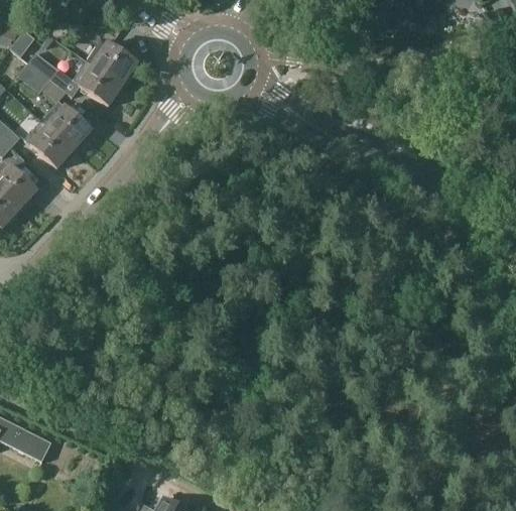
[(0,0),(0,5),(26,8),(27,0),(0,0)]
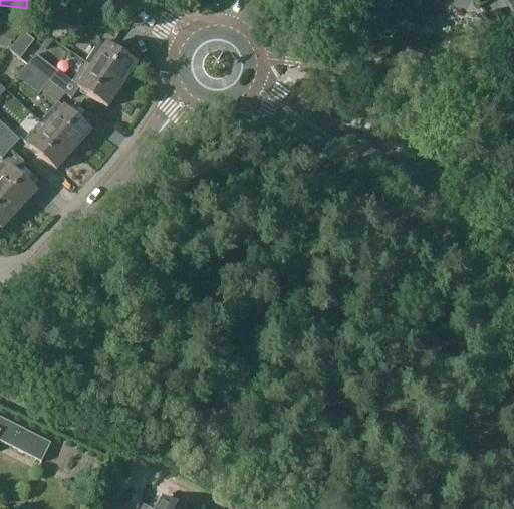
[(50,26),(41,19),(32,31),(40,37),(50,26)]
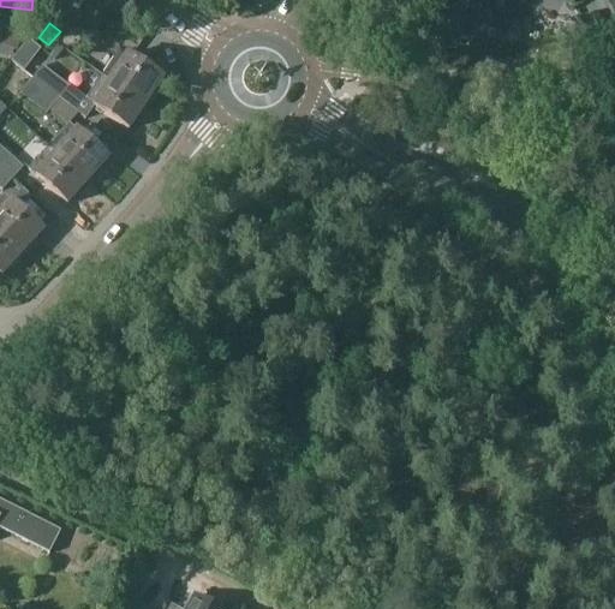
[(0,41),(17,48),(22,31),(0,24),(0,41)]
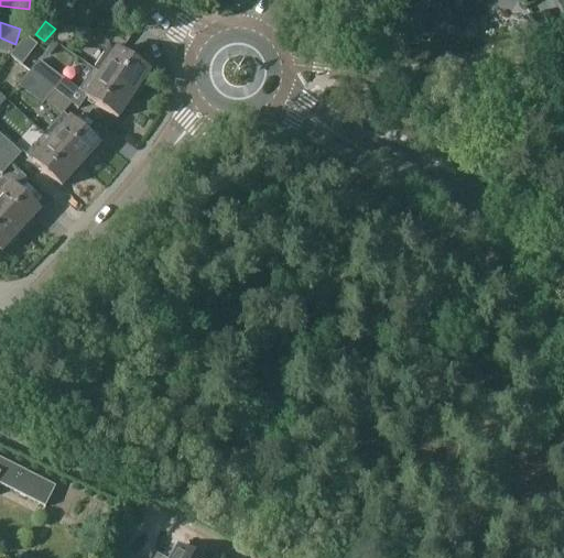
[(64,23),(52,37),(89,41),(91,25),(64,23)]
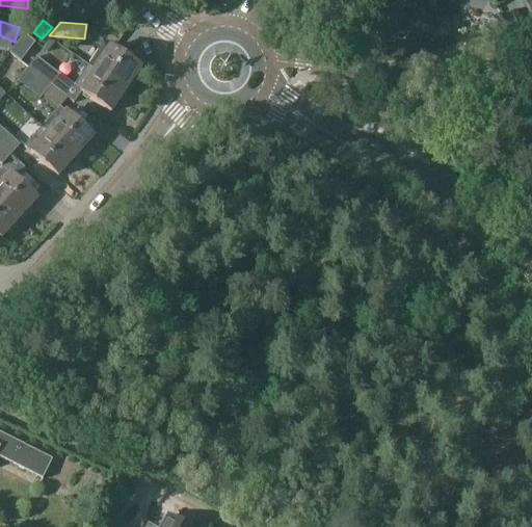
[(102,42),(87,62),(96,69),(126,89),(140,67),(110,46),(109,47),(102,42)]
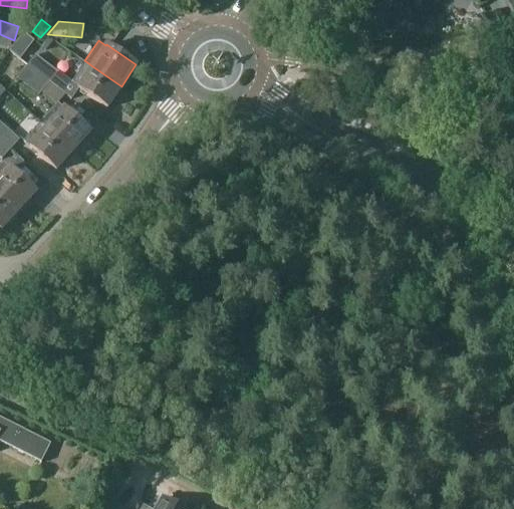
[(35,51),(26,62),(47,80),(56,69),(35,51)]
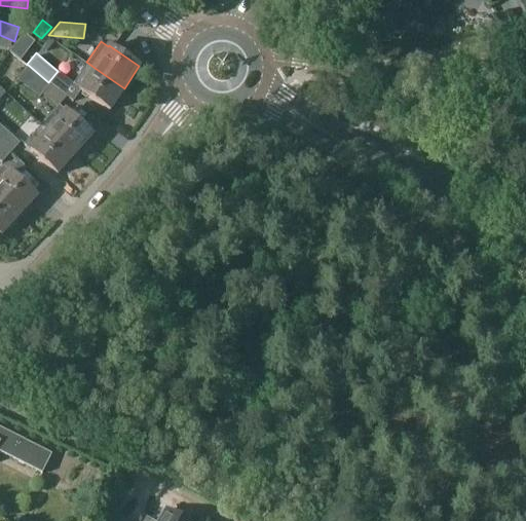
[(78,74),(73,81),(78,85),(77,87),(79,89),(82,91),(110,110),(124,88),(95,68),(86,62),(78,74)]
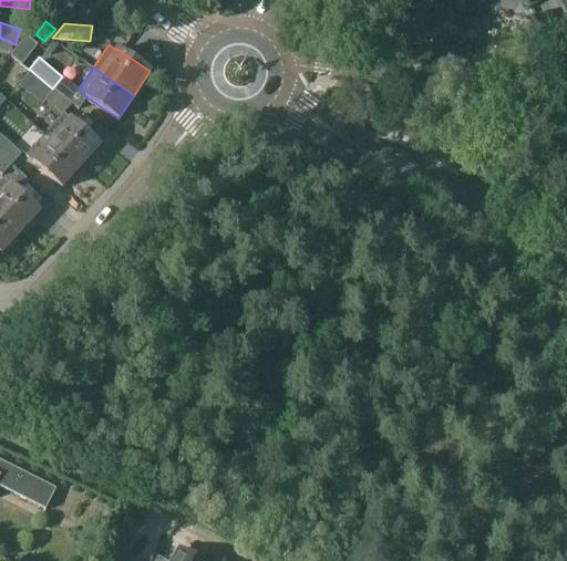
[(29,69),(18,83),(41,102),(52,89),(29,69)]
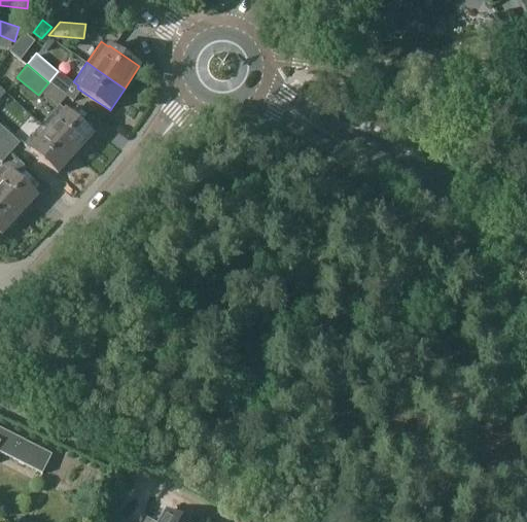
[(63,107),(58,104),(40,123),(75,154),(94,134),(63,107)]
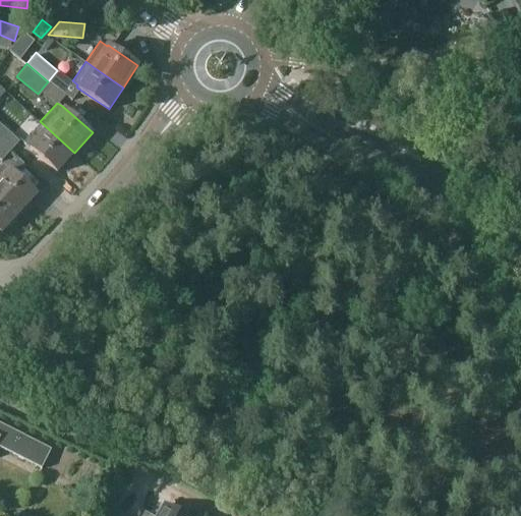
[(0,121),(0,140),(9,149),(18,138),(0,121)]
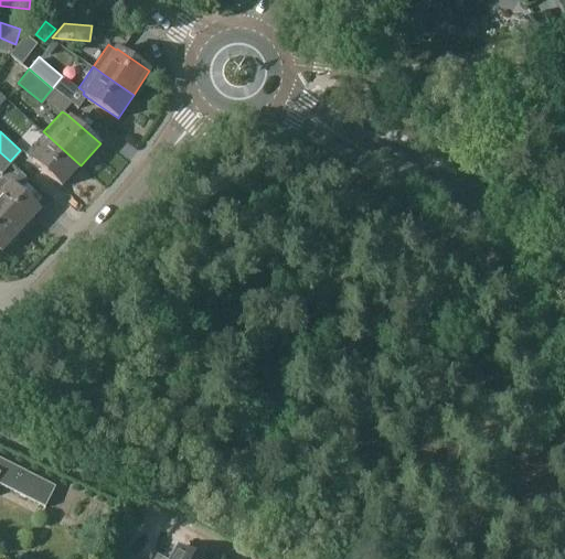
[(81,165),(43,131),(25,152),(28,153),(27,154),(62,186),(81,165)]
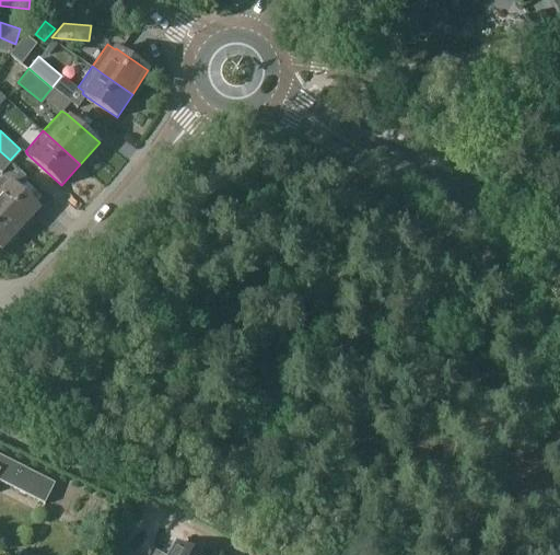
[(0,151),(0,169),(1,170),(10,160),(0,151)]
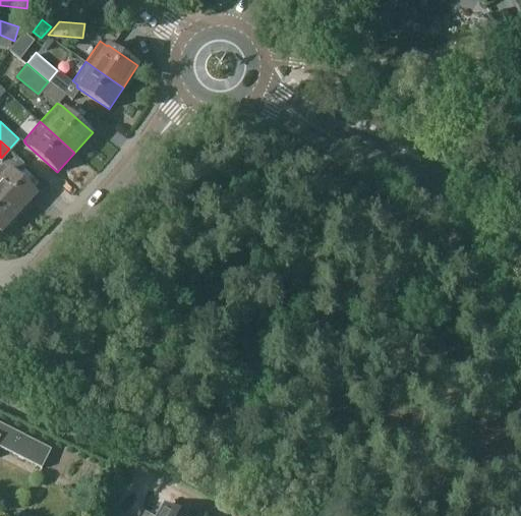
[(3,164),(0,166),(0,195),(18,214),(36,194),(3,164)]
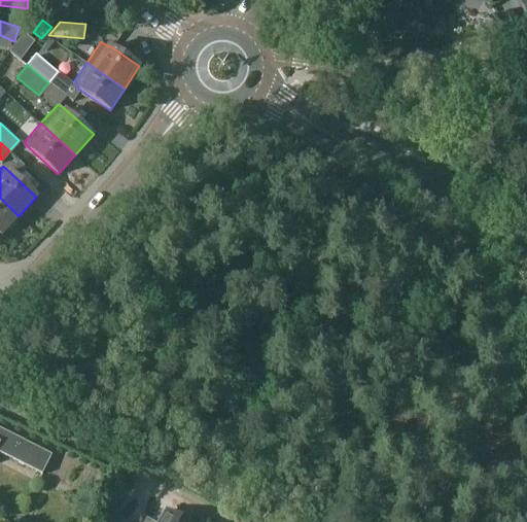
[(0,198),(0,234),(1,235),(19,216),(0,198)]
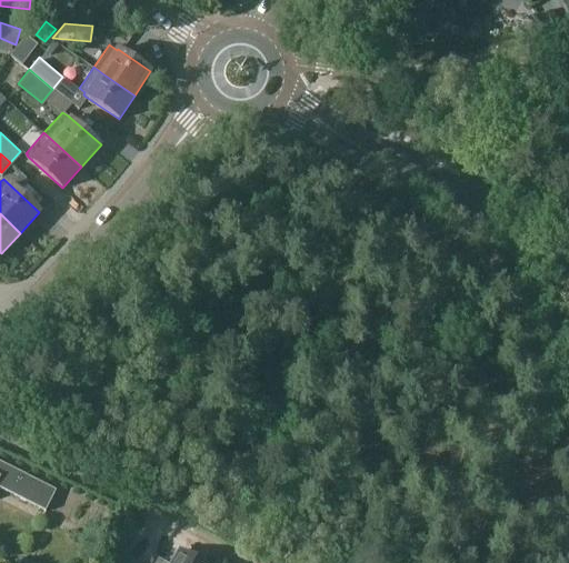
[(0,485),(43,509),(55,486),(0,458),(0,485)]
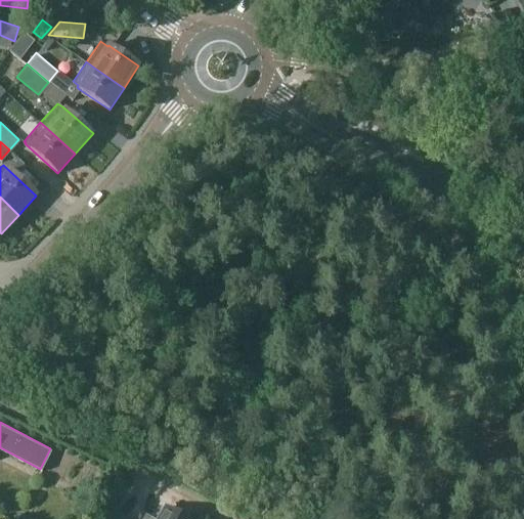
[(142,518),(186,518),(165,506),(157,518),(153,518),(145,514),(142,518)]
